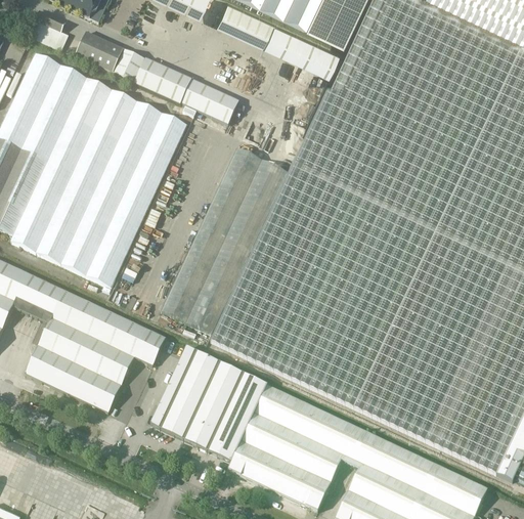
[(55,0),(98,20),(108,0),(55,0)]
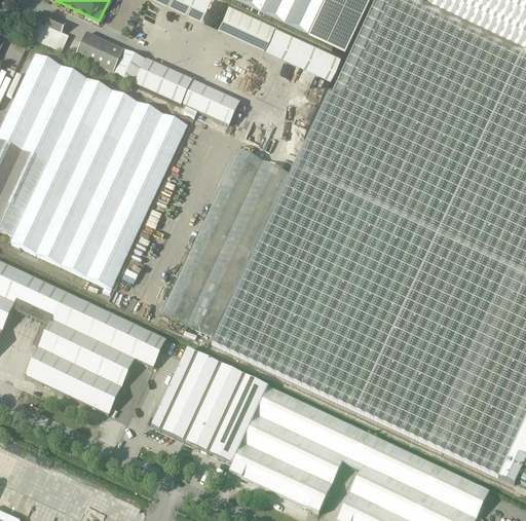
[(171,0),(200,13),(207,0),(171,0)]
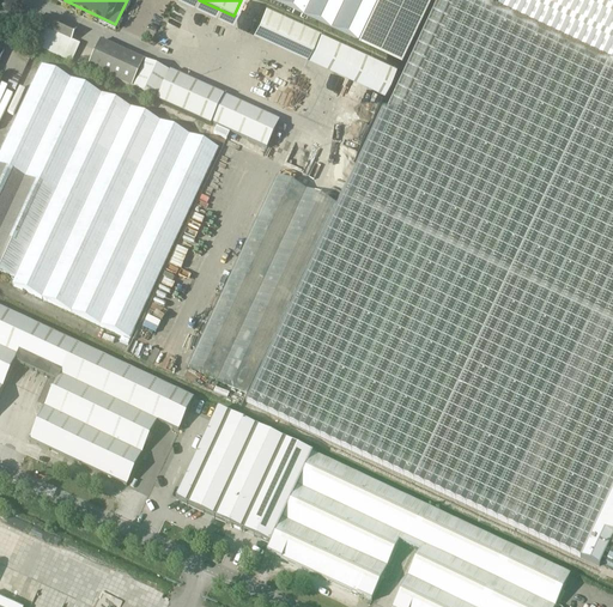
[(249,390),(246,396),(580,552),(599,562),(608,541),(612,530),(612,56),(491,0),(430,0),(338,200),(249,390)]
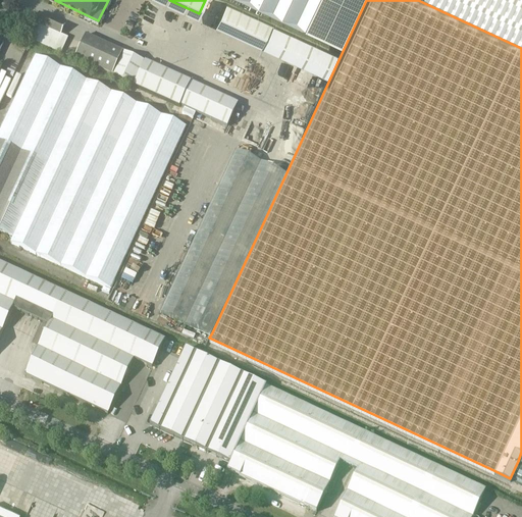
[(273,20),(228,0),(226,0),(216,21),(263,44),(273,20)]
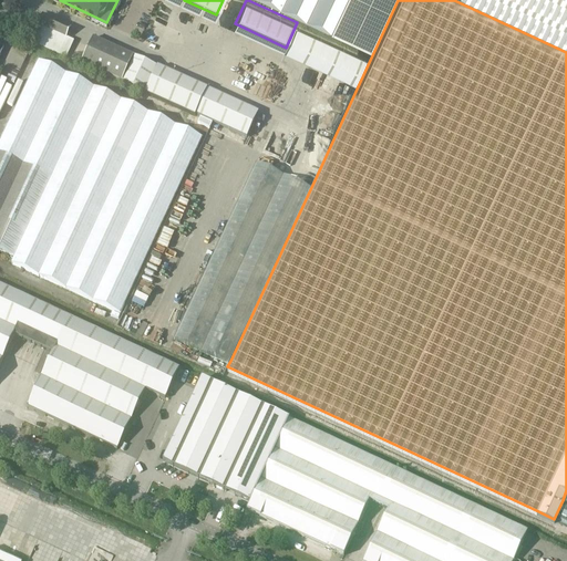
[(275,0),(372,47),(393,0),(275,0)]
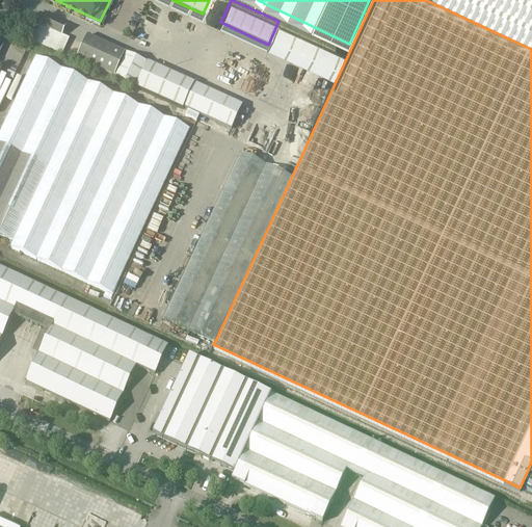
[(448,0),(516,31),(531,38),(531,0),(448,0)]
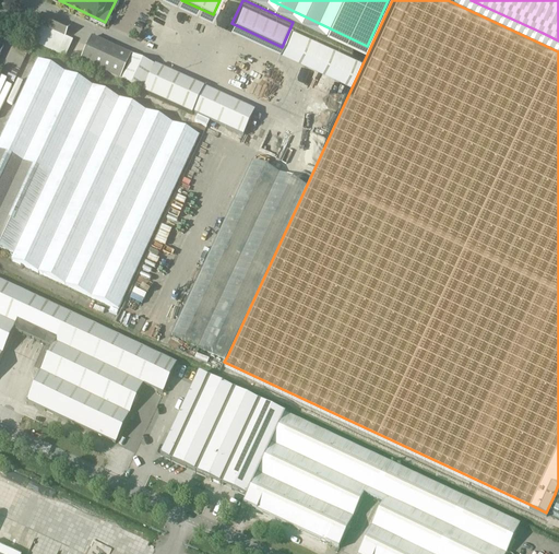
[(37,21),(66,34),(71,23),(42,10),(37,21)]
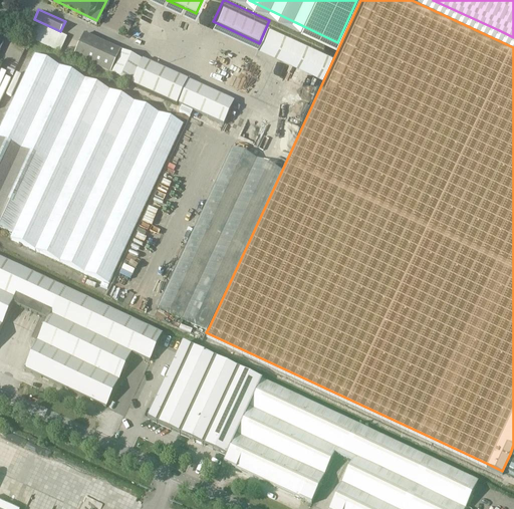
[(65,33),(60,31),(34,19),(27,33),(59,48),(65,33)]
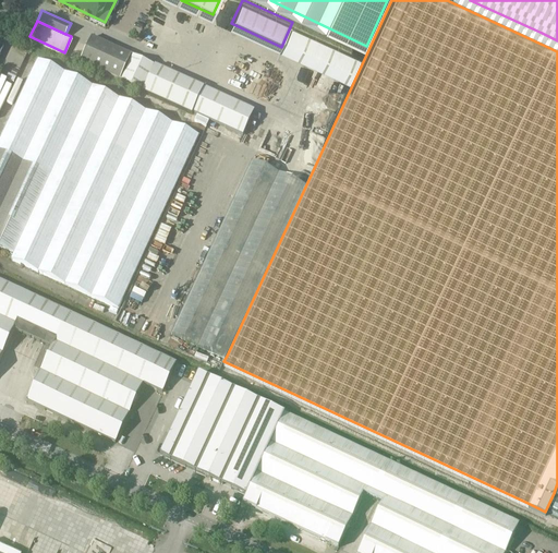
[(362,55),(292,22),(281,47),(351,79),(362,55)]
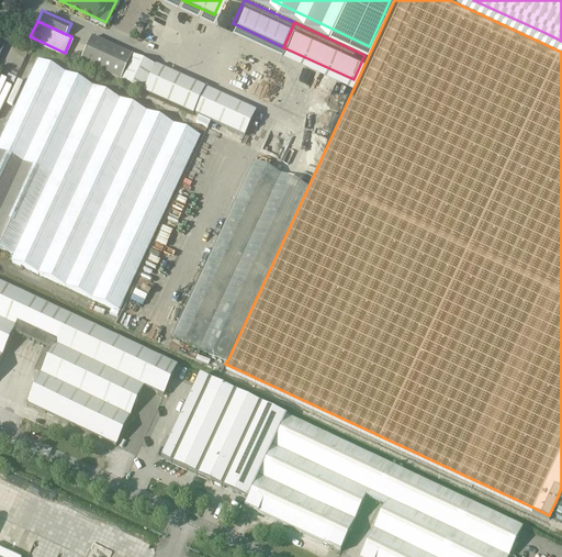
[(119,76),(131,49),(92,32),(79,57),(119,76)]
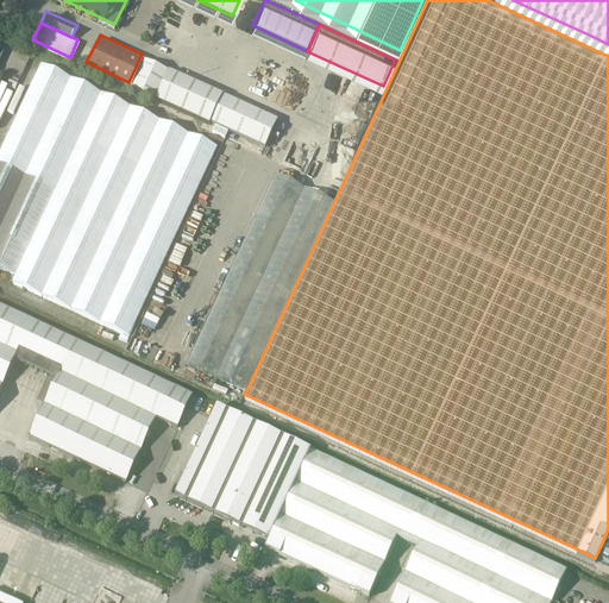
[(27,54),(20,51),(17,60),(23,63),(27,54)]
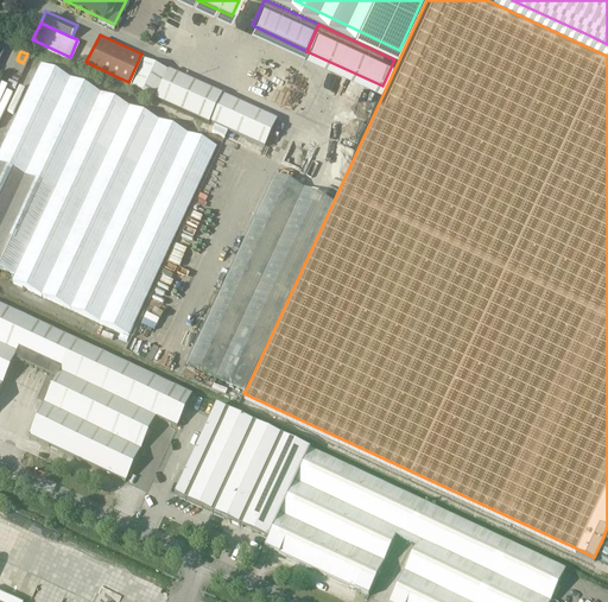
[(168,65),(141,54),(128,82),(154,94),(168,65)]
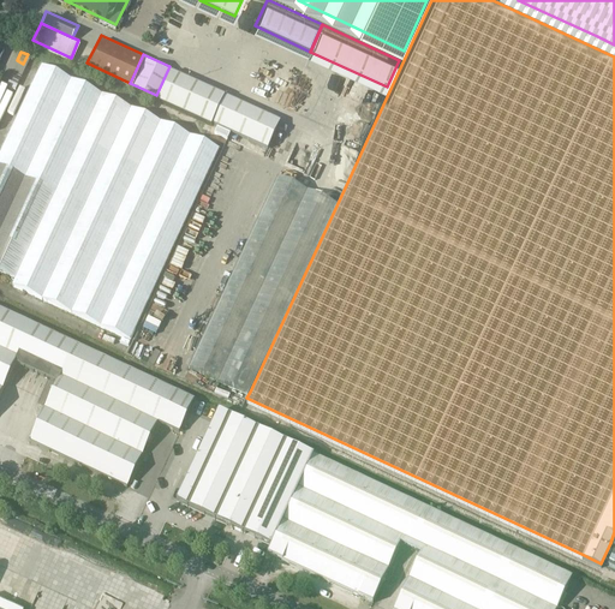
[(225,91),(213,119),(269,143),(280,115),(225,91)]
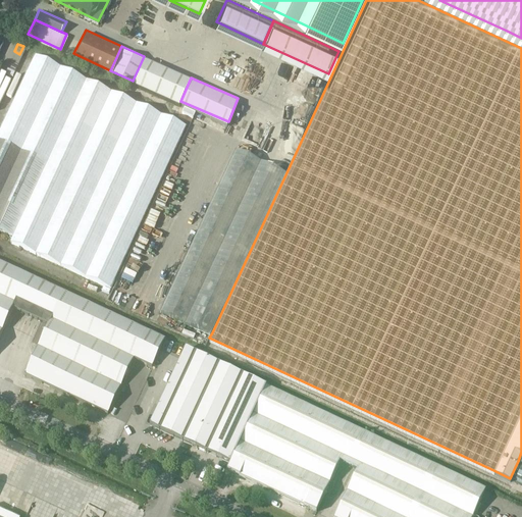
[(0,226),(13,233),(50,154),(0,131),(0,226)]
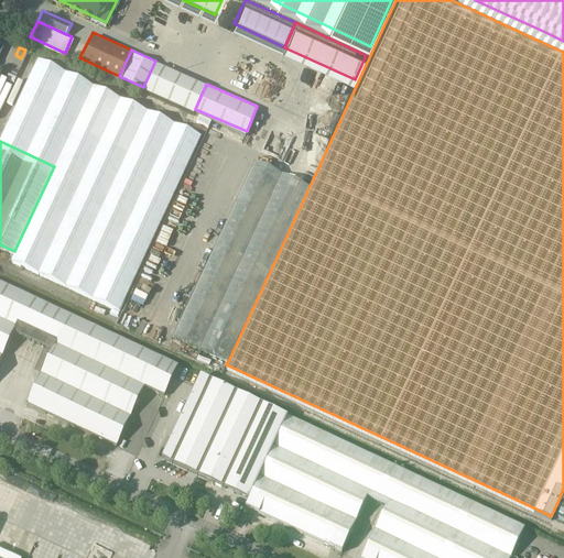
[(0,277),(0,358),(13,330),(53,349),(28,401),(40,406),(84,427),(116,442),(144,382),(162,391),(163,389),(166,381),(171,372),(175,362),(176,360),(156,351),(84,317),(0,277)]
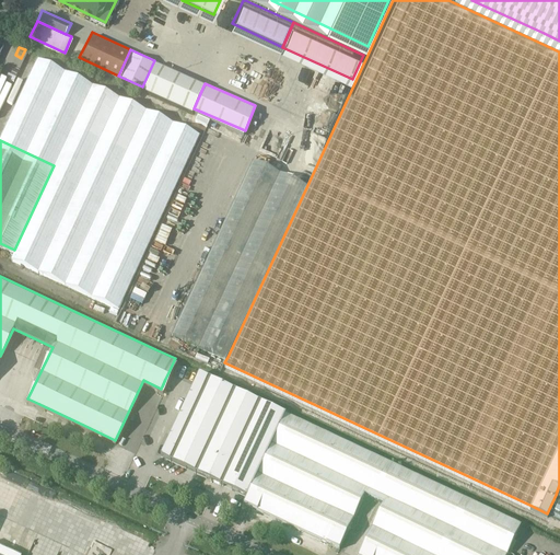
[(246,493),(286,409),(199,369),(160,452),(246,493)]
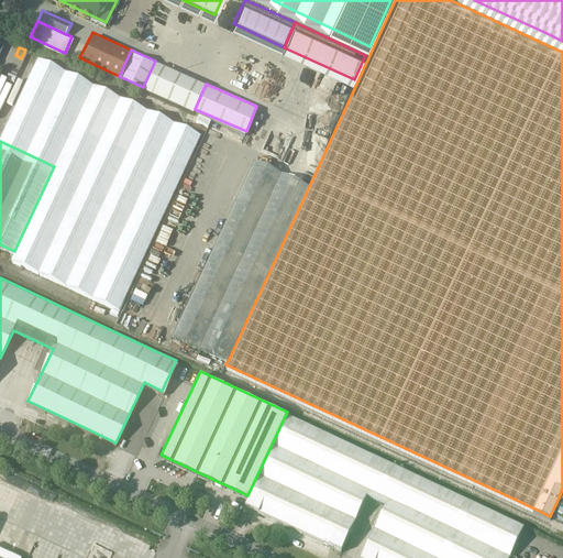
[(507,557),(523,523),(287,412),(247,495),(243,502),(341,548),(366,494),(384,503),(360,557),(362,557),(507,557)]
